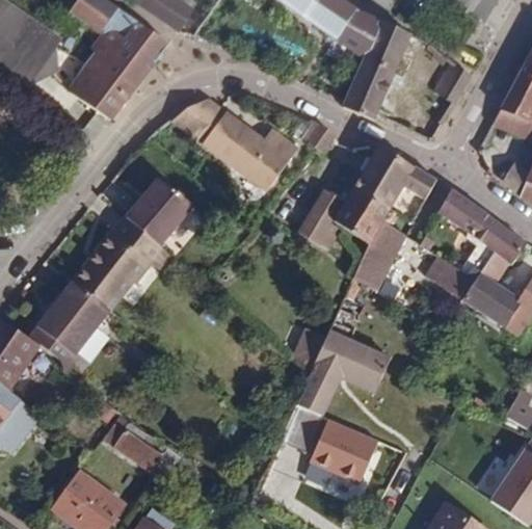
[(0,0),(0,67),(27,85),(58,70),(56,42),(61,35),(7,0),(0,0)]
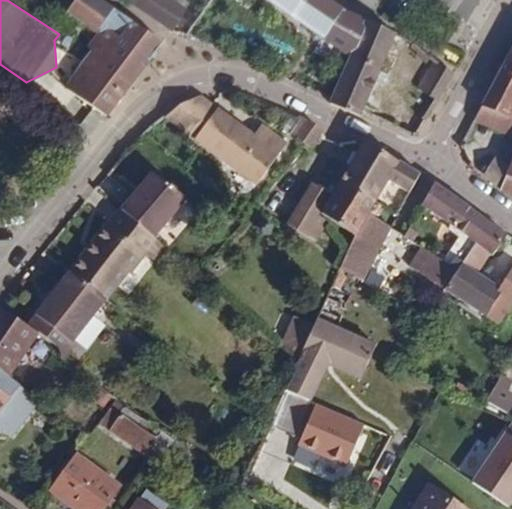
[(83,59),(124,90),(162,40),(104,0),(73,0),(67,9),(102,34),(83,59)]
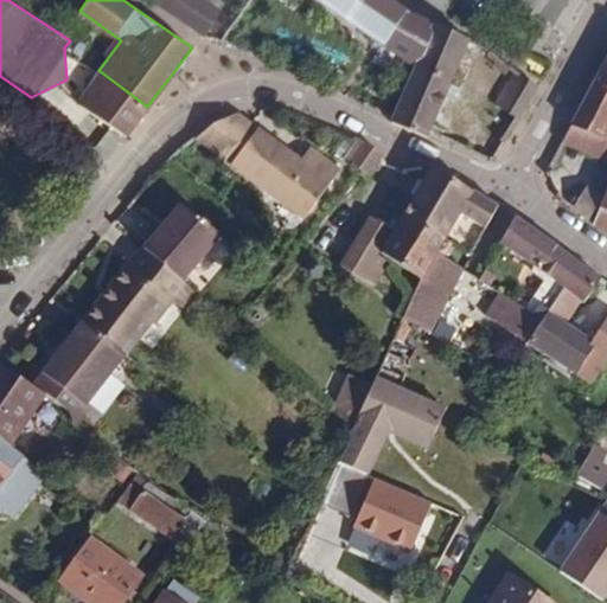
[(157,0),(205,32),(224,6),(215,0),(157,0)]
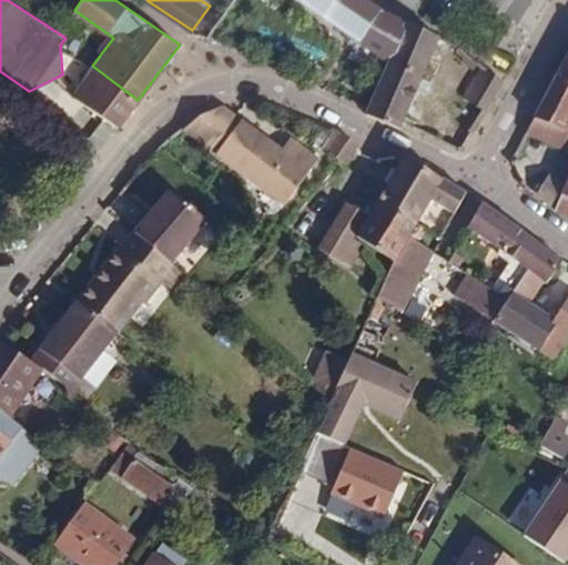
[(298,0),(386,62),(406,20),(386,10),(371,0),(298,0)]
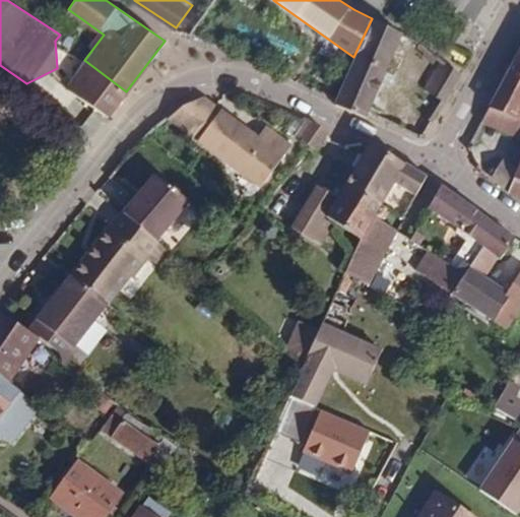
[(366,115),(402,31),(372,18),(353,57),(336,99),(335,103),(366,115)]
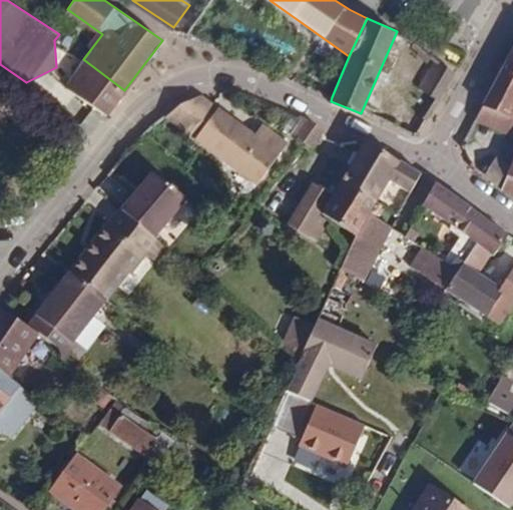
[(512,48),(483,105),(509,114),(512,106),(512,48)]
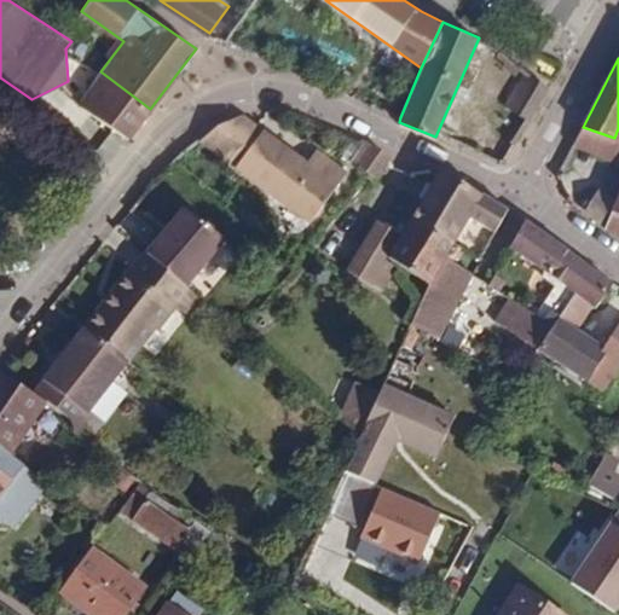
[(128,137),(150,109),(100,71),(79,102),(128,137)]
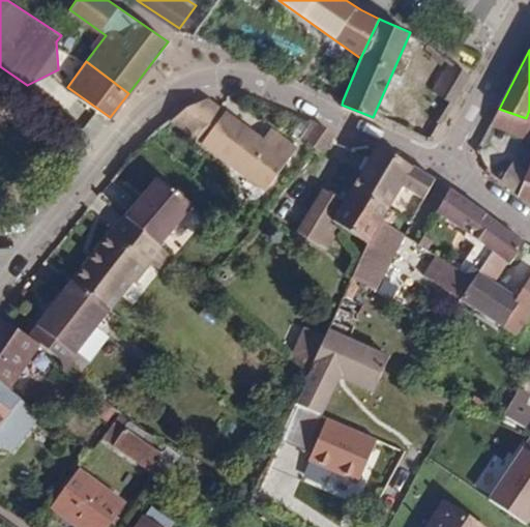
[(451,101),(470,74),(454,62),(438,91),(451,101)]
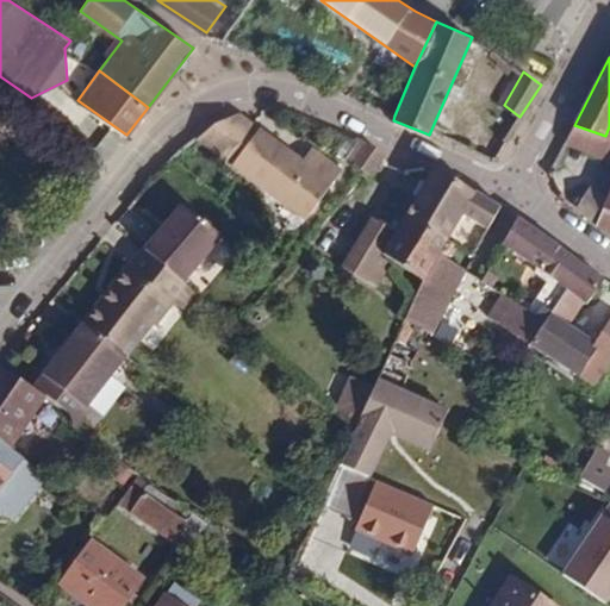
[(565,142),(602,157),(609,138),(605,136),(574,125),(565,142)]
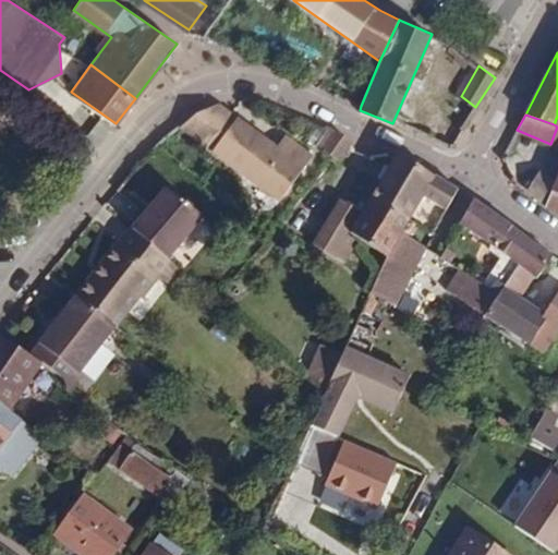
[(213,151),(279,200),(313,154),(287,134),(278,145),(239,116),(213,151)]
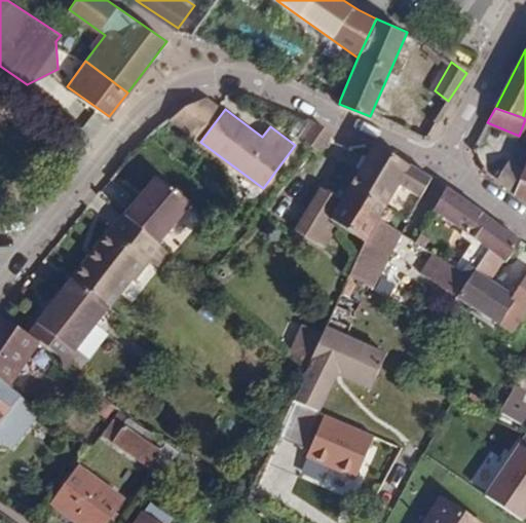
[(388,121),(407,129),(412,118),(393,110),(388,121)]
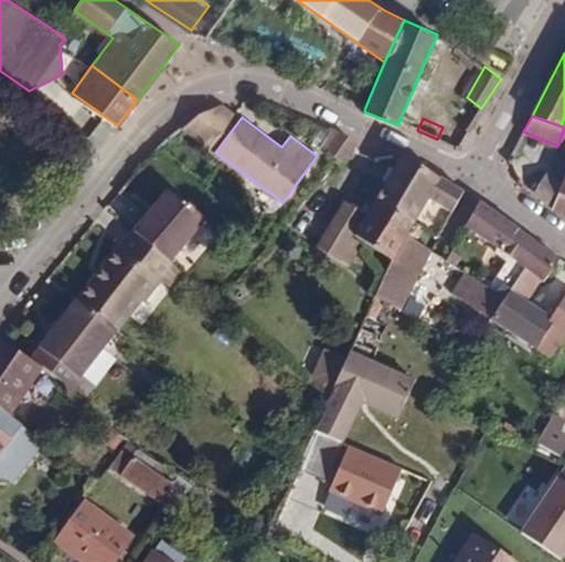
[(532,192),(564,216),(564,127),(564,128),(557,146),(564,148),(564,176),(563,182),(546,172),(532,192)]
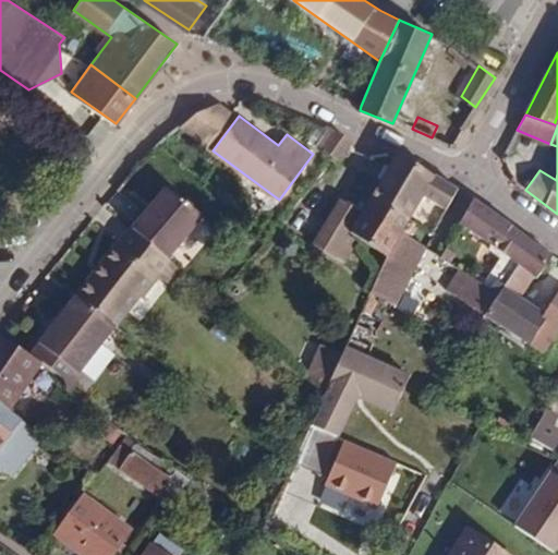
[(335,131),(323,149),(340,160),(351,143),(342,134),(335,131)]
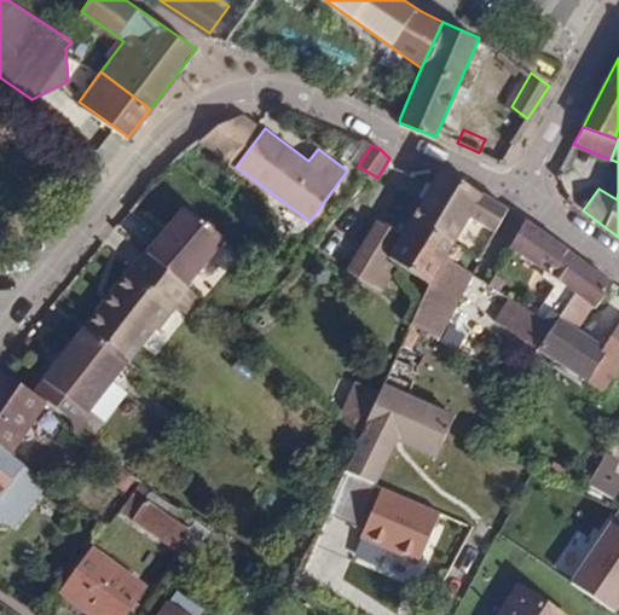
[(440,169),(438,175),(414,215),(453,241),(469,215),(495,231),(508,208),(440,169)]
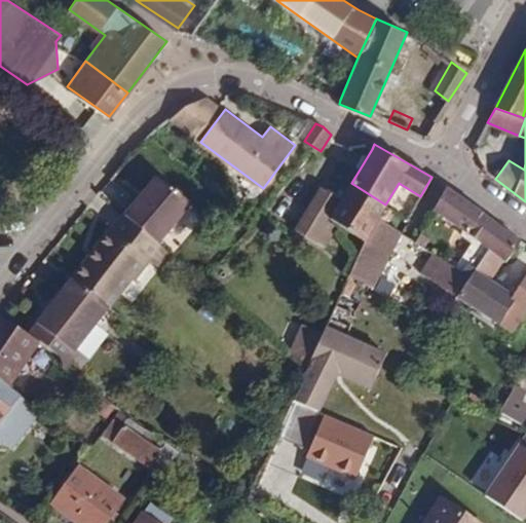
[(138,199),(125,215),(155,240),(158,243),(191,203),(158,175),(146,189),(148,192),(141,201),(138,199)]
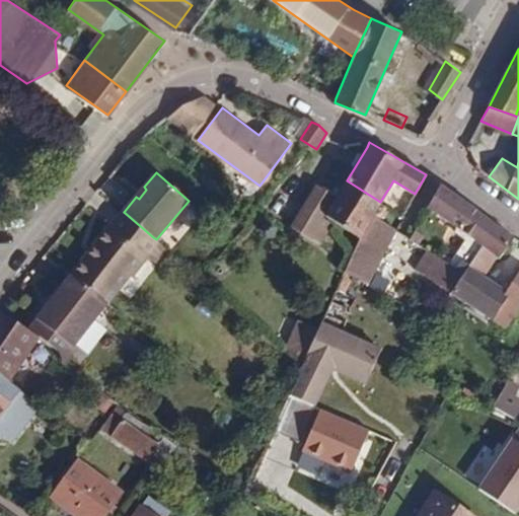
[(380,202),(347,180),(338,197),(326,215),(336,221),(361,237),(345,271),(352,275),(365,281),(393,227),(373,215),(380,202)]
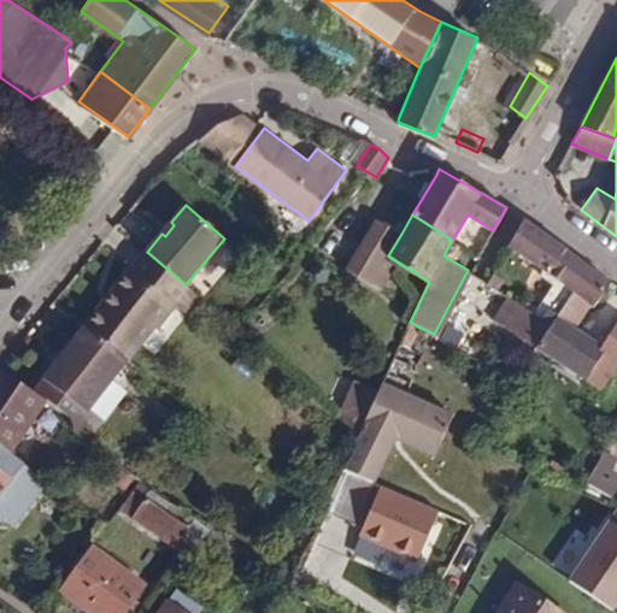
[(388,255),(401,234),(377,217),(346,267),(381,289),(399,263),(388,255)]
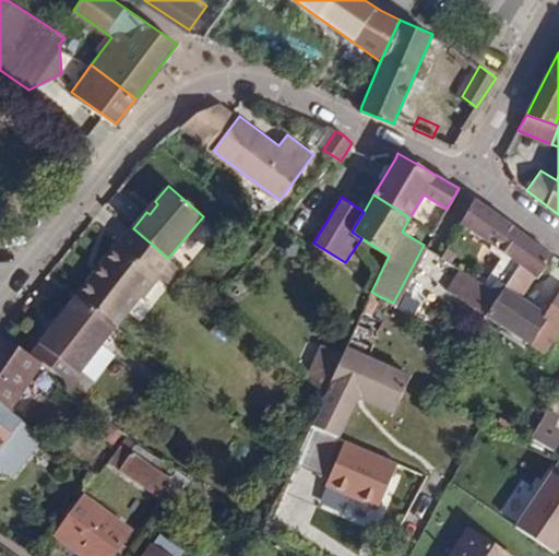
[(556,255),(476,199),(462,225),(492,246),(473,276),(500,294),(520,265),(534,275),(538,279),(556,255)]
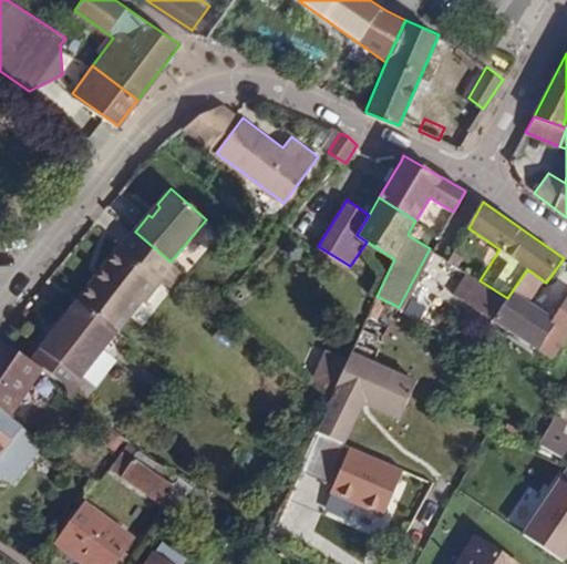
[(167,259),(135,232),(121,249),(117,247),(76,299),(79,300),(114,329),(167,259)]
